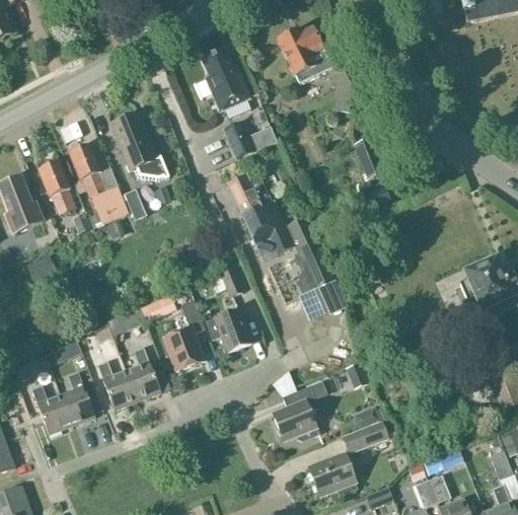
[(4,37),(14,32),(6,14),(8,14),(5,6),(2,1),(2,0),(0,0),(0,40),(3,40),(4,37)]
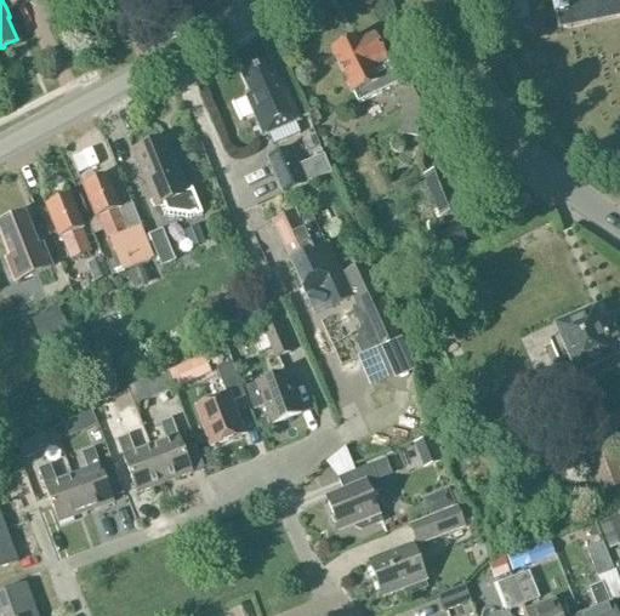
[(552,0),(558,27),(561,27),(561,26),(569,24),(572,24),(619,13),(619,0),(552,0)]
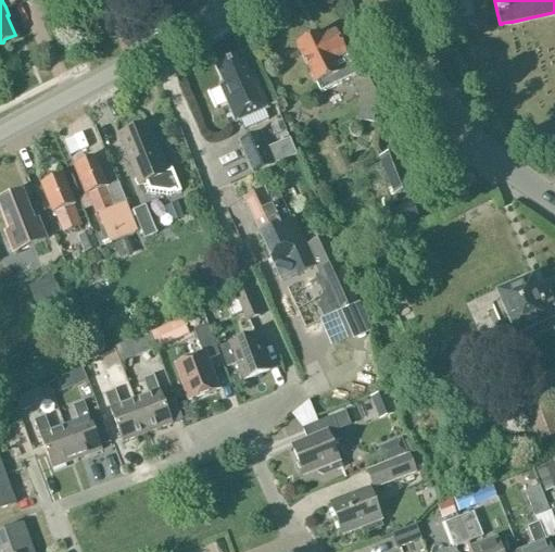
[(322,90),(356,73),(347,53),(336,29),(323,36),(320,32),(298,42),(316,82),(317,82),(322,90)]
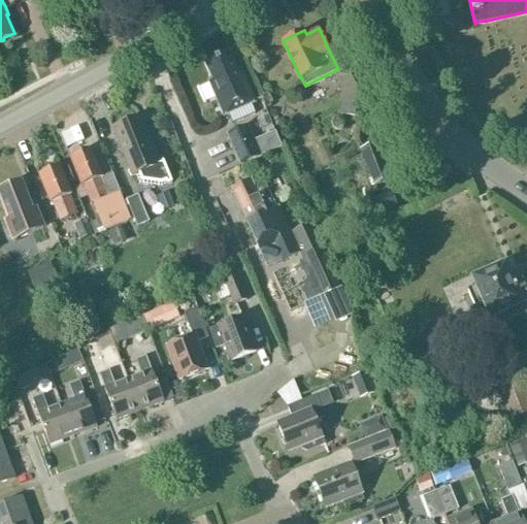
[(229,51),(206,60),(213,78),(210,79),(225,113),(229,111),(233,121),(256,110),(252,101),(255,100),(240,66),(236,68),(229,51)]
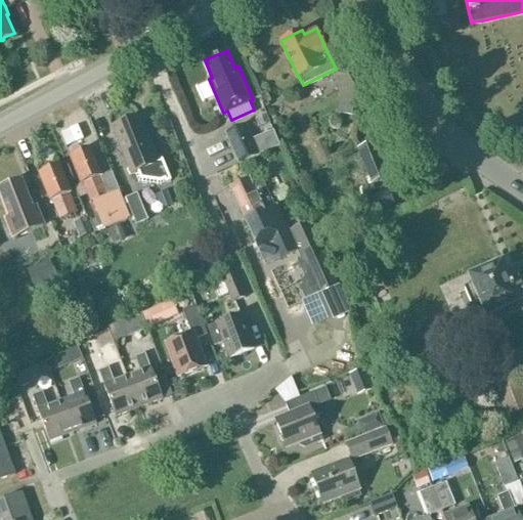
[(347,82),(357,77),(349,61),(339,67),(347,82)]
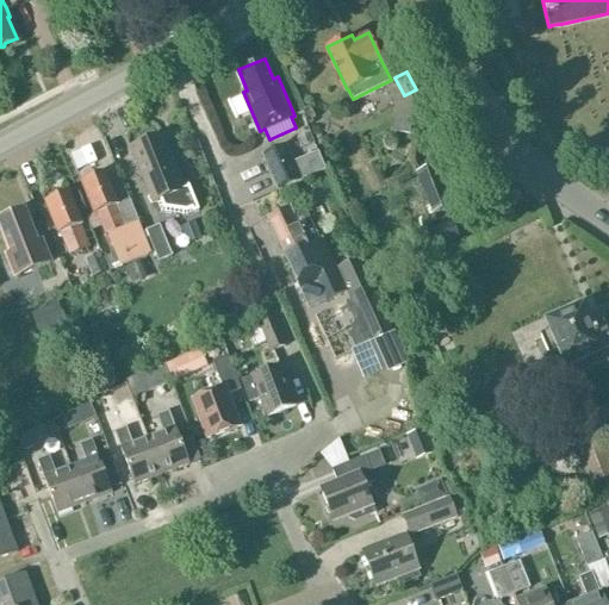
[(185,186),(162,132),(131,144),(154,199),(157,198),(162,209),(187,210),(199,206),(190,184),(185,186)]
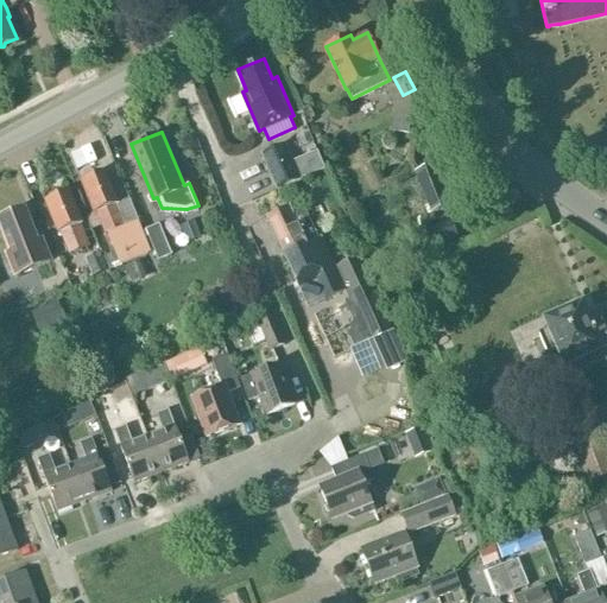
[(278,186),(299,177),(326,166),(317,147),(292,159),(285,143),(263,152),(278,186)]
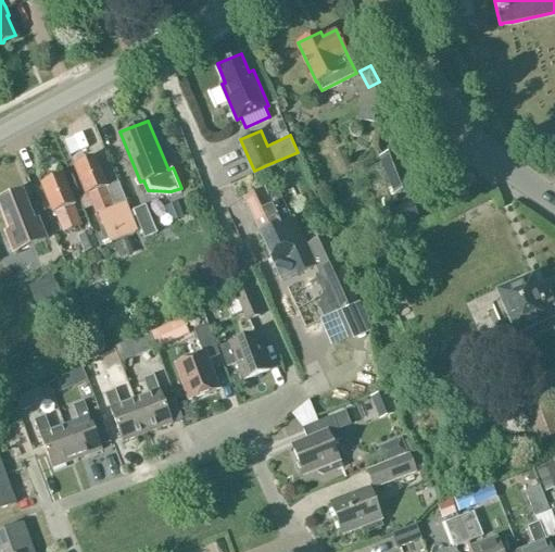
[(413,186),(412,184),(423,179),(410,147),(399,151),(398,149),(380,155),(395,193),(413,186)]
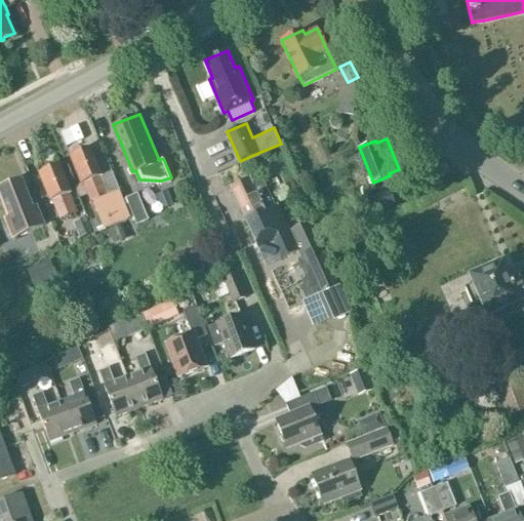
[(84,181),(91,199),(108,193),(101,174),(102,173),(90,146),(72,153),(83,181),(84,181)]
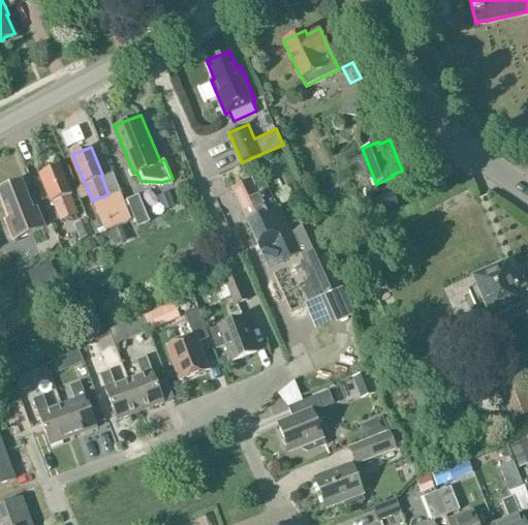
[(61,218),(78,212),(69,192),(70,192),(60,164),(41,172),(52,199),(54,198),(61,218)]
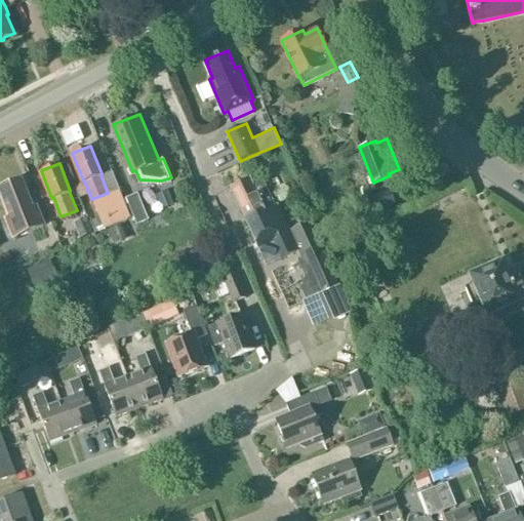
[(263,175),(251,181),(249,177),(231,186),(246,217),(246,218),(259,245),(267,263),(280,256),(298,247),(278,202),(276,203),(263,175)]
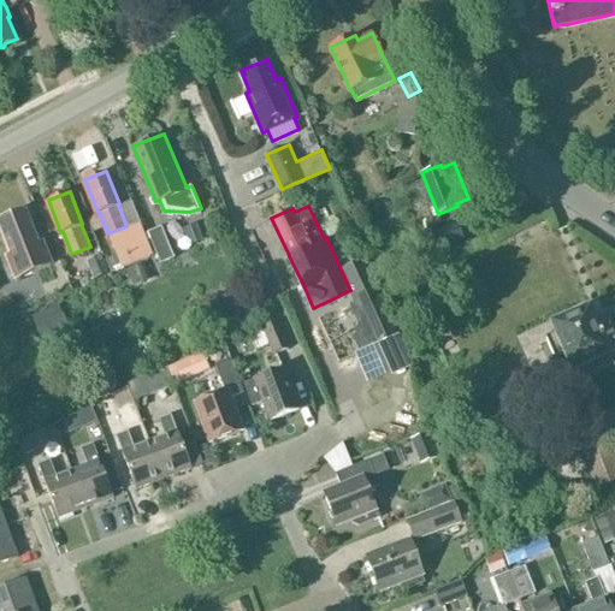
[(35,267),(35,268),(51,262),(42,241),(37,243),(24,209),(0,218),(0,220),(13,253),(9,254),(16,274),(35,267)]
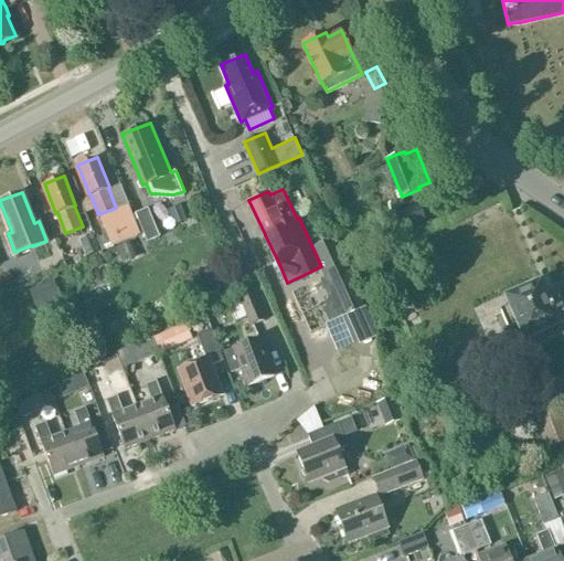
[(407,224),(425,217),(419,204),(402,212),(407,224)]
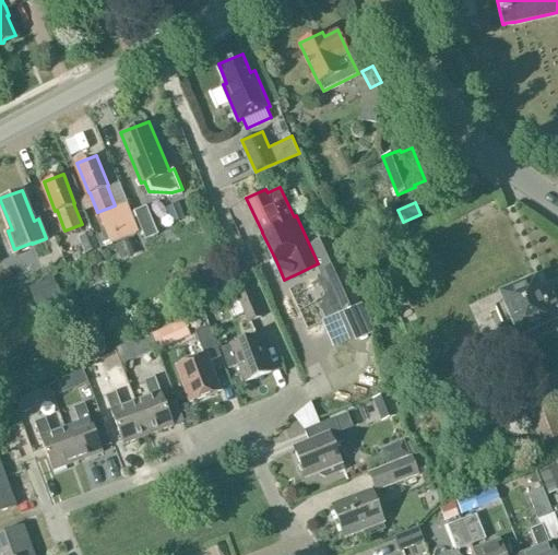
[(146,237),(158,232),(146,203),(134,209),(146,237)]
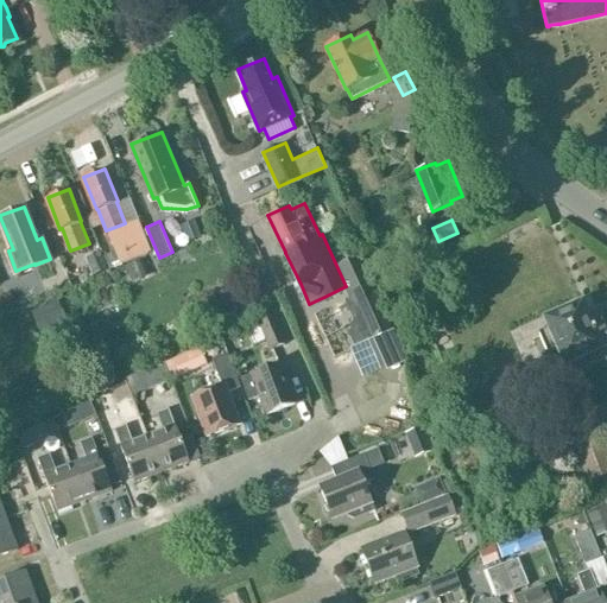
[(94,274),(108,268),(101,248),(86,254),(94,274)]
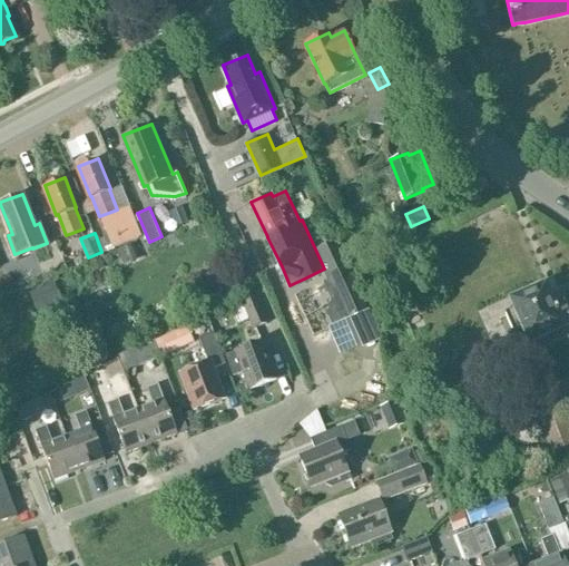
[(334,238),(321,244),(350,314),(364,308),(334,238)]
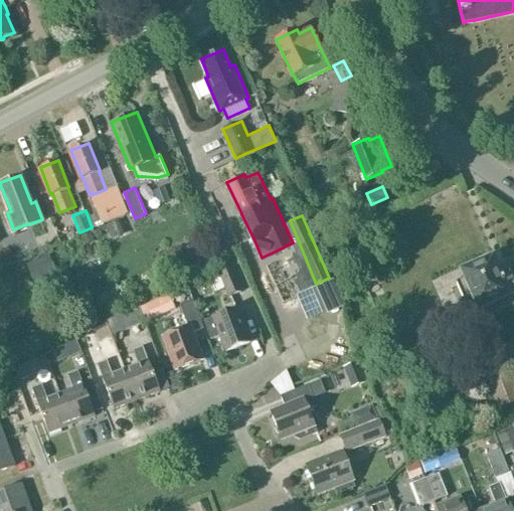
[(213,245),(190,238),(185,256),(196,259),(208,263),(213,245)]
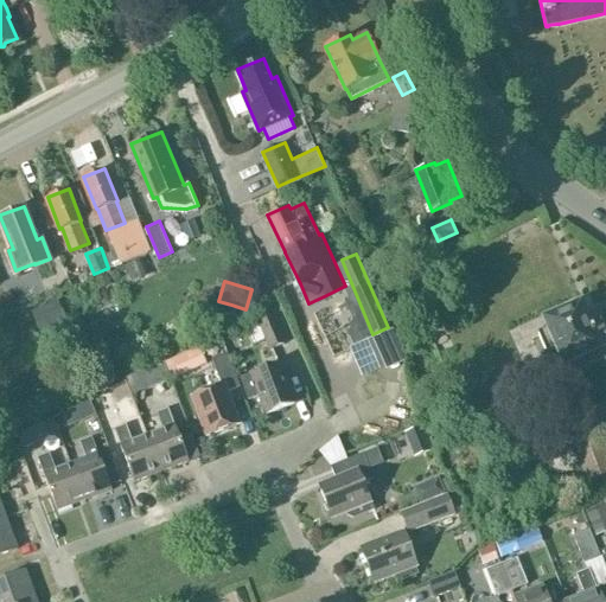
[(40,306),(32,308),(42,333),(69,324),(67,316),(59,299),(40,306)]
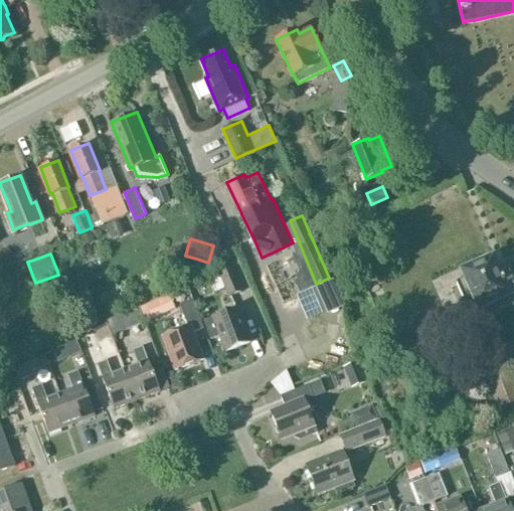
[(508,293),(513,290),(513,275),(509,266),(498,271),(493,257),(463,270),(466,277),(457,280),(464,297),(473,293),(479,307),(509,294),(508,293)]
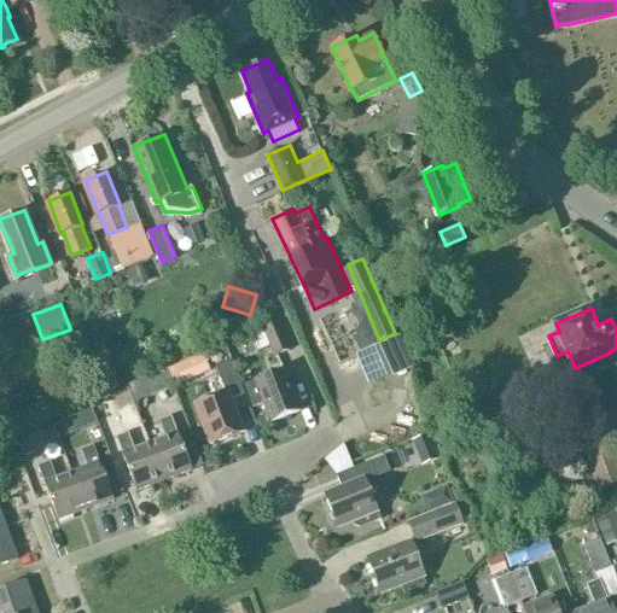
[(275,354),(290,348),(279,321),(265,327),(275,354)]
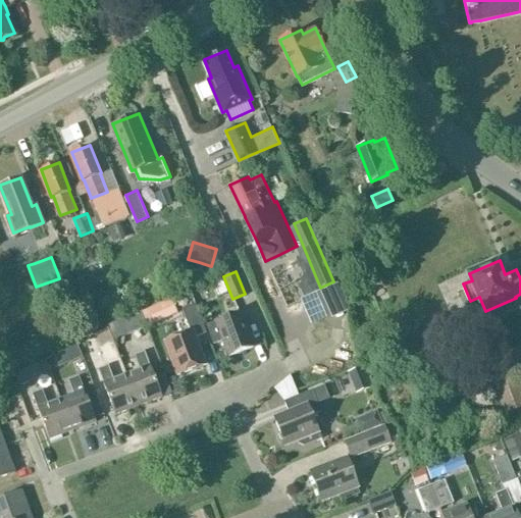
[(151,324),(181,310),(174,295),(144,309),(151,324)]
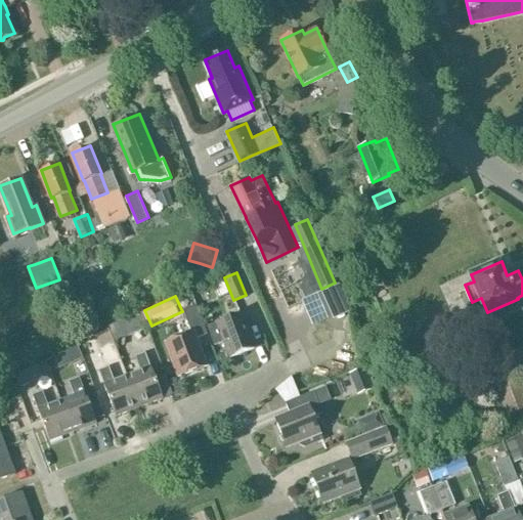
[(179,374),(206,364),(195,336),(207,332),(197,303),(183,308),(191,331),(167,341),(179,374)]
